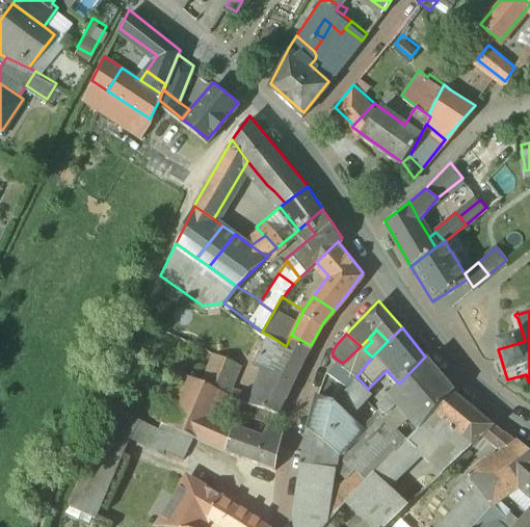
[(311,345),(291,335),(286,346),(270,336),(259,357),(257,362),(263,365),(294,379),(311,345)]
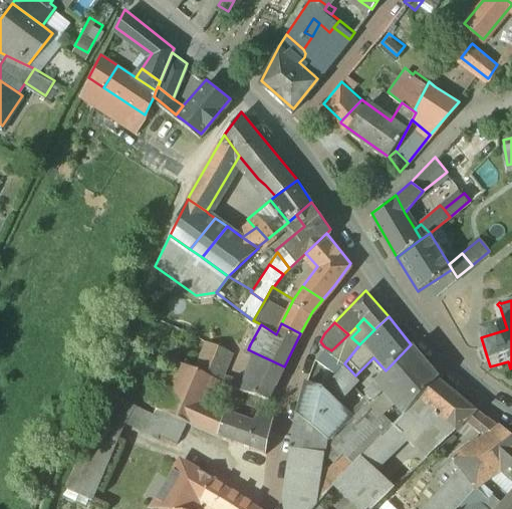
[(206,337),(190,328),(177,359),(194,366),(206,337)]
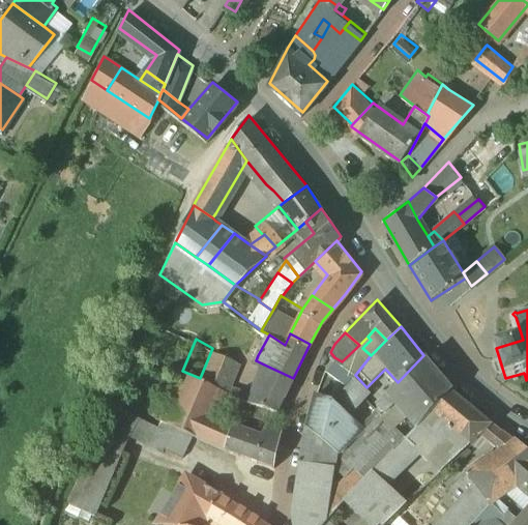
[(362,348),(346,365),(355,372),(371,355),(362,348)]
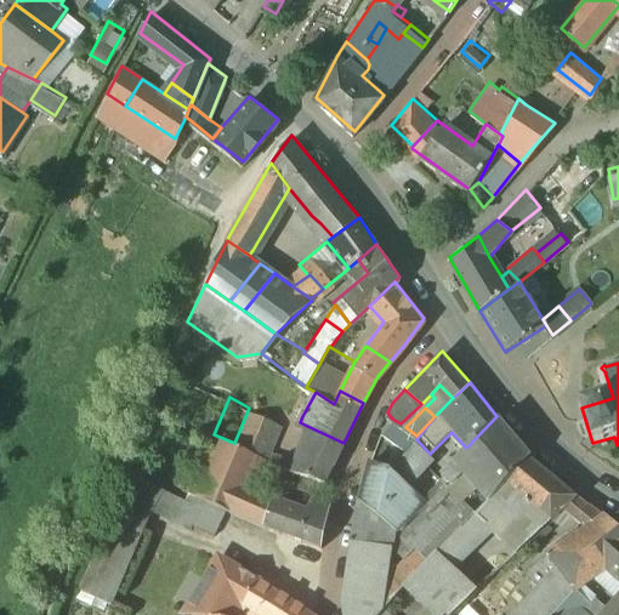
[(250,409),(237,442),(251,449),(266,415),(250,409)]
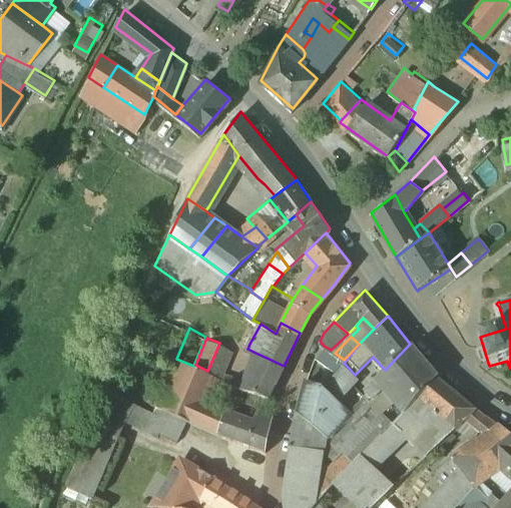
[(439,376),(410,344),(385,370),(364,391),(379,405),(389,395),(399,405),(405,412),(439,376)]
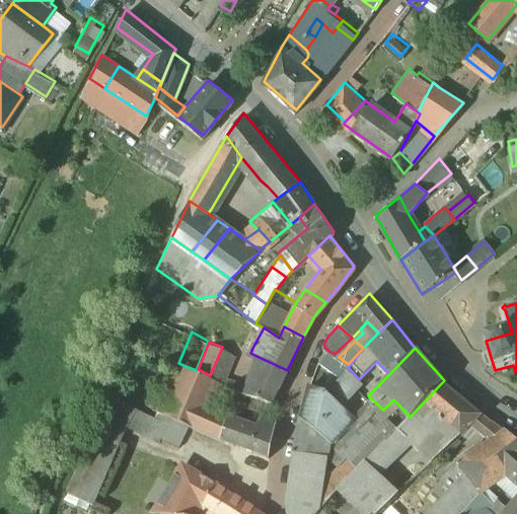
[(335,354),(327,350),(321,361),(340,373),(348,364),(339,357),(335,354)]
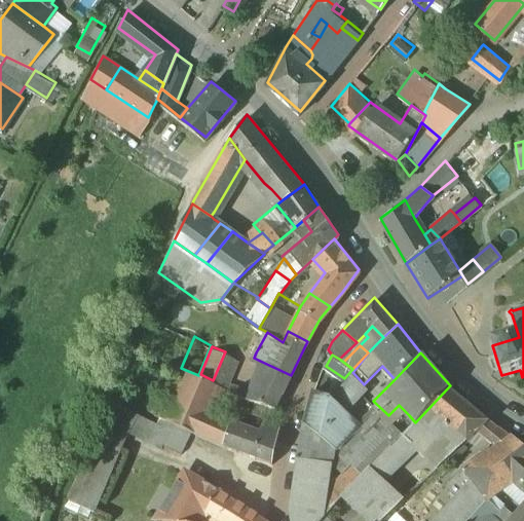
[(291,375),(260,361),(254,376),(247,395),(266,402),(275,405),(291,375)]
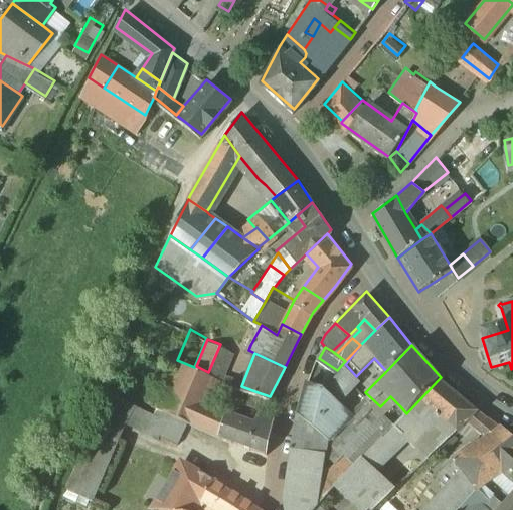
[(194,367),(177,360),(158,405),(169,410),(190,421),(199,403),(199,402),(208,381),(211,375),(194,367)]
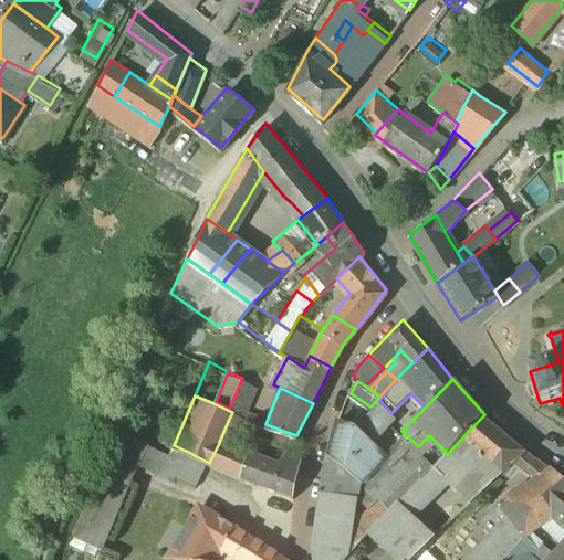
[(379,400),(356,424),(357,425),(355,428),(367,439),(392,413),(379,400)]
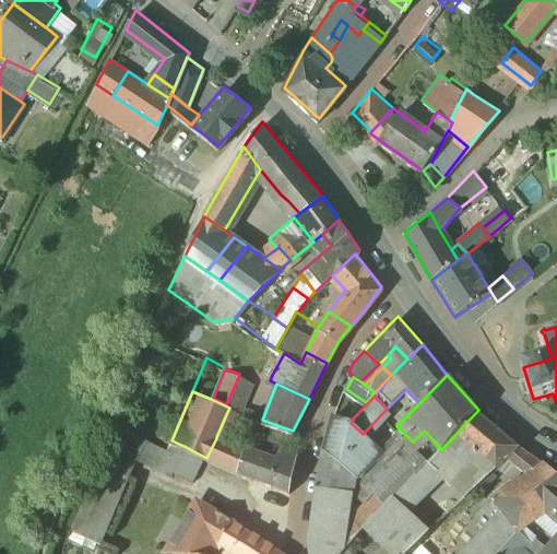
[(240,412),(229,408),(226,414),(238,417),(240,412)]
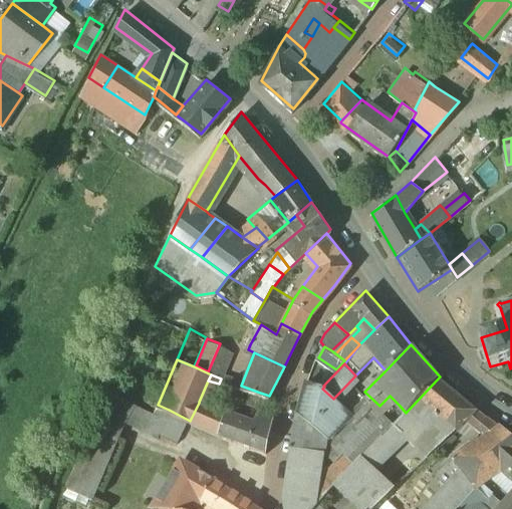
[(478,409),(440,376),(406,413),(395,424),(407,435),(415,443),(441,415),(456,429),(478,409)]
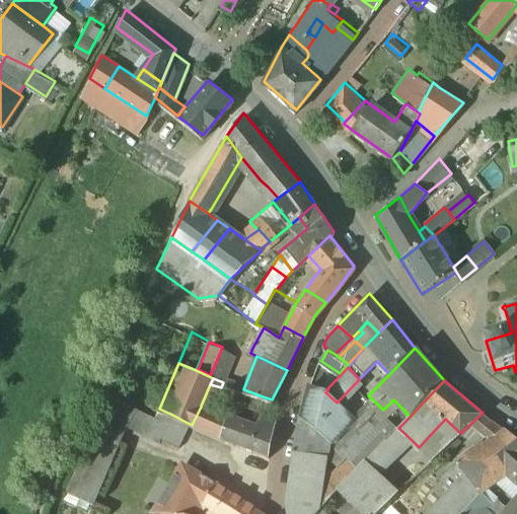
[(326,389),(310,383),(300,417),(301,417),(329,442),(333,442),(355,420),(337,402),(325,392),(327,390),(326,389)]
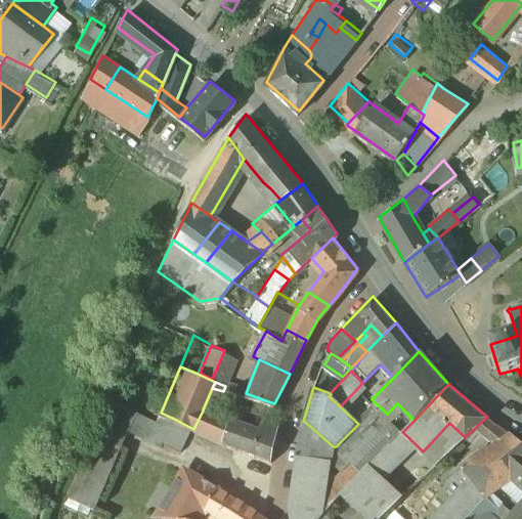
[(131,400),(120,393),(109,412),(121,418),(131,400)]
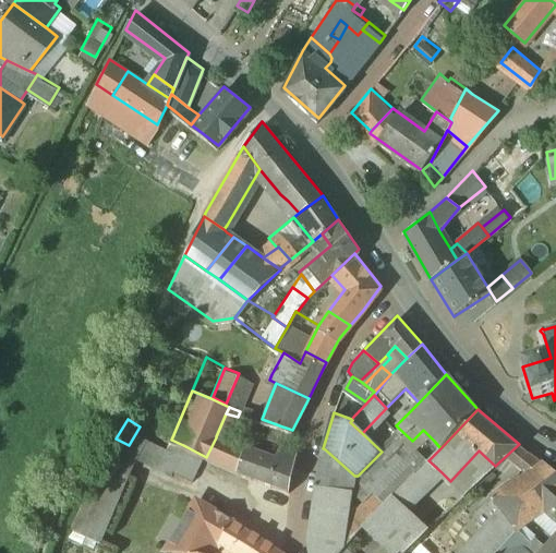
[(282,427),(278,458),(245,447),(238,471),(289,489),(298,449),(299,432),(292,430),(282,427)]
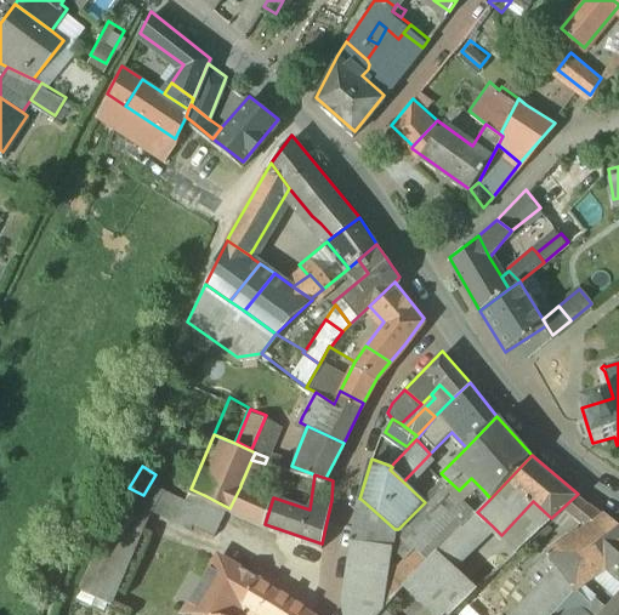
[(273,497),(240,485),(240,487),(230,508),(265,524),(273,497)]
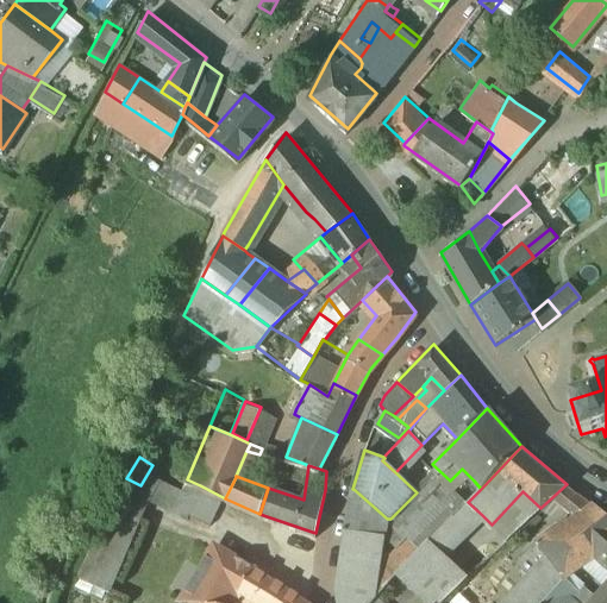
[(200,485),(187,479),(173,512),(183,519),(200,485)]
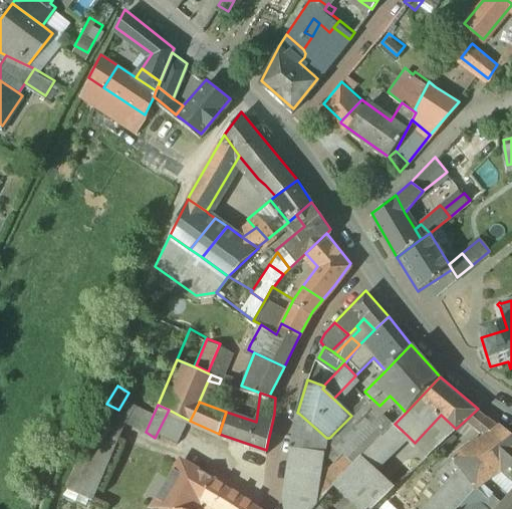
[(400,406),(388,418),(394,423),(395,424),(406,413),(400,406)]
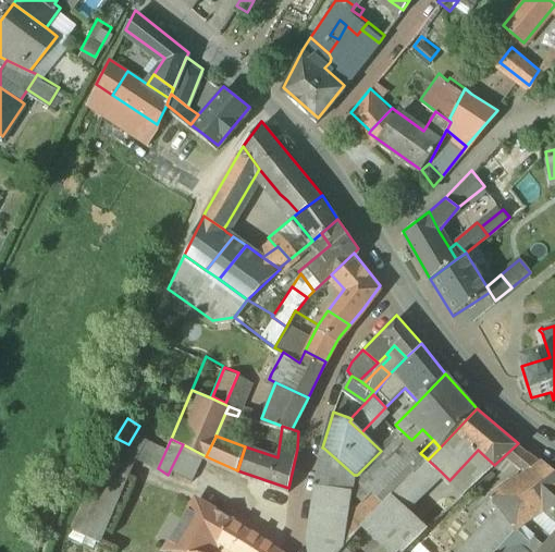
[(420,453),(411,445),(369,488),(373,492),(383,502),(392,494),(427,458),(420,453)]
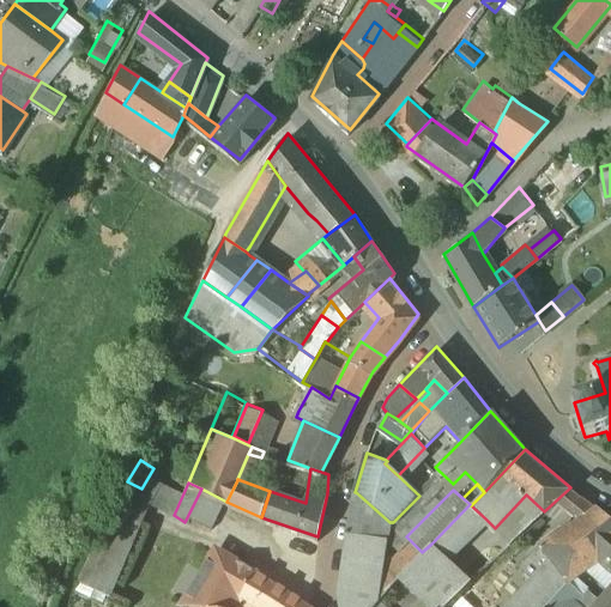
[(389,522),(356,492),(350,511),(338,593),(340,606),(370,606),(377,600),(382,569),(389,523),(389,522)]
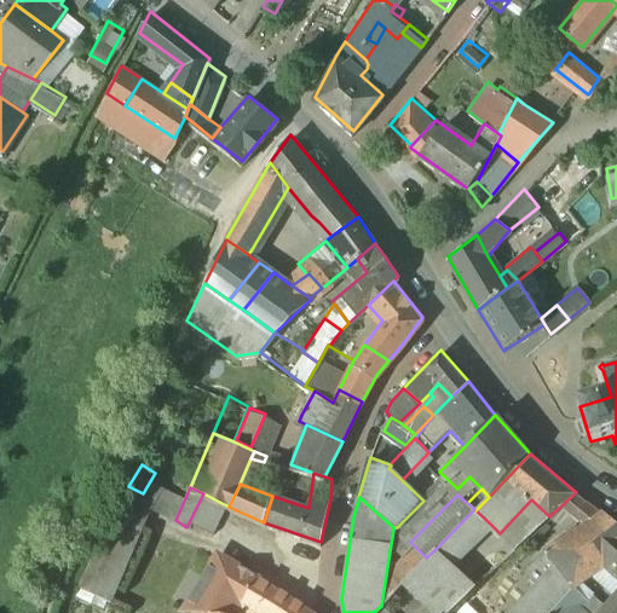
[(592,504),(581,521),(584,526),(603,512),(592,504)]
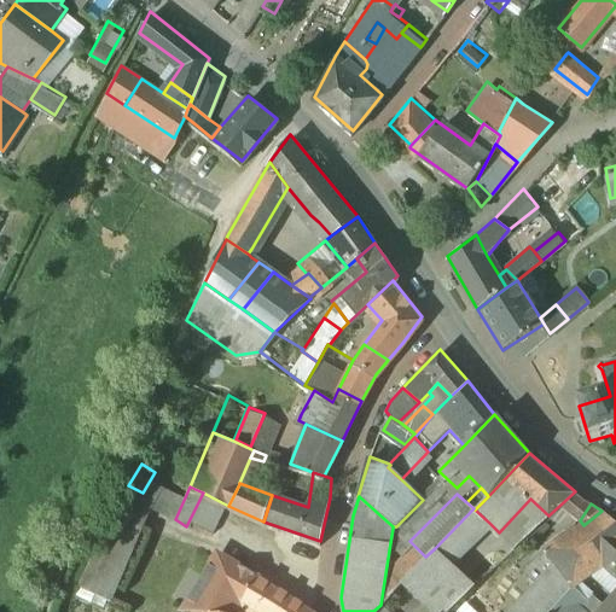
[(474,508),(435,548),(449,560),(489,523),(475,510),(474,508)]
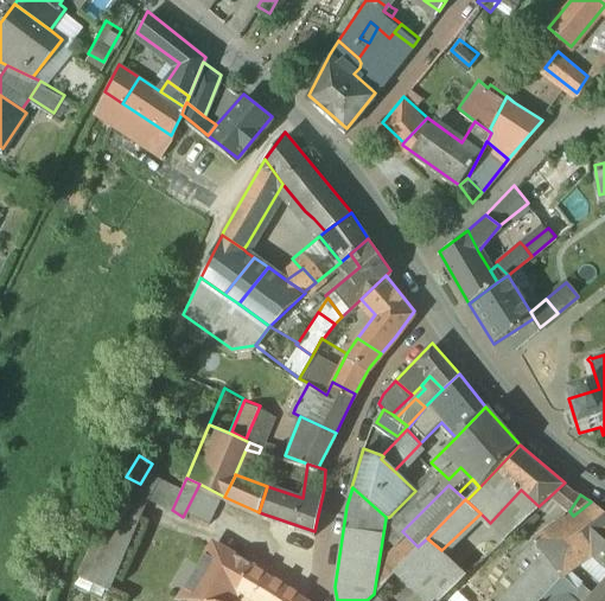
[(573,516),(568,519),(567,518),(539,541),(565,575),(604,544),(604,516),(591,502),(573,516)]
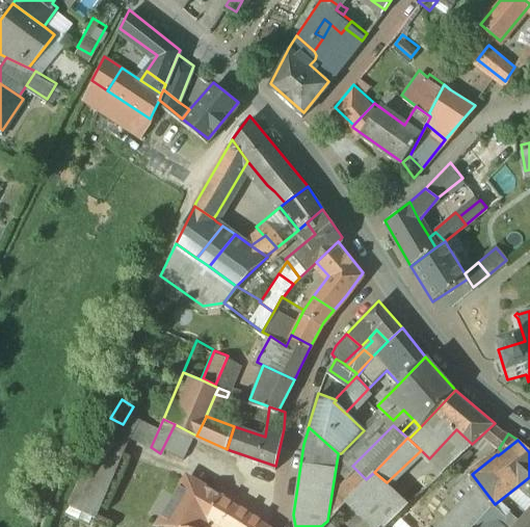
[(470,447),(452,463),(456,467),(473,451),(470,447)]
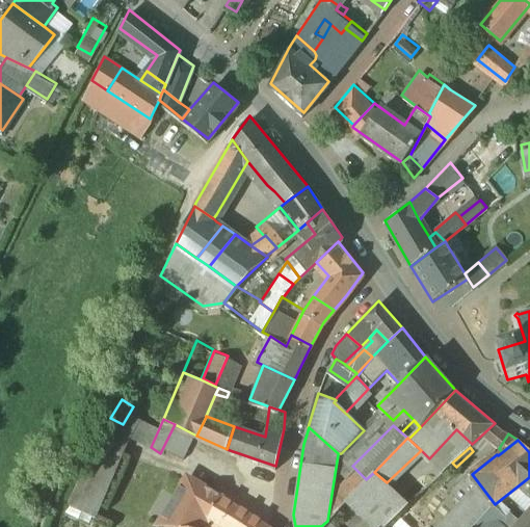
[(356,470),(332,494),(327,521),(347,499),(366,479),(356,470)]
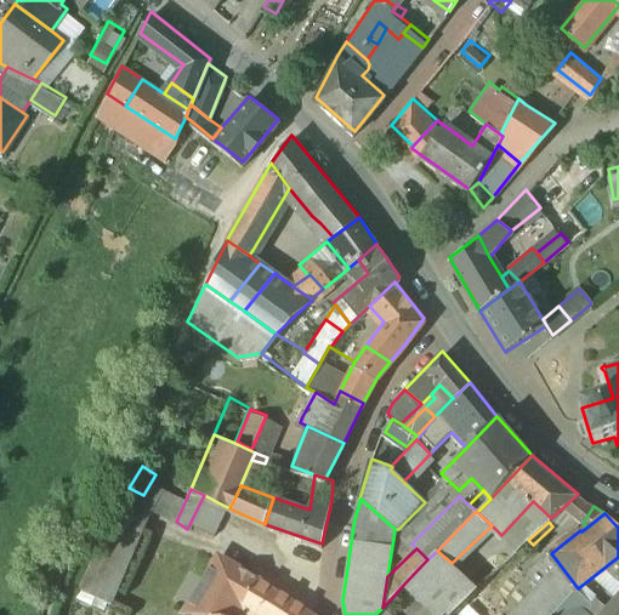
[(452,563),(437,551),(427,559),(405,582),(432,609),(438,614),(442,614),(444,614),(446,611),(450,614),(477,588),(467,579),(452,563)]
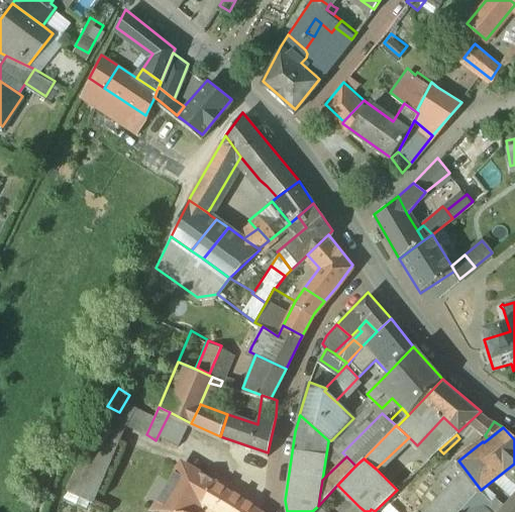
[(201,471),(183,461),(153,509),(161,509),(162,509),(185,511),(207,511),(208,505),(200,500),(213,479),(213,480),(214,478),(202,471),(201,471)]
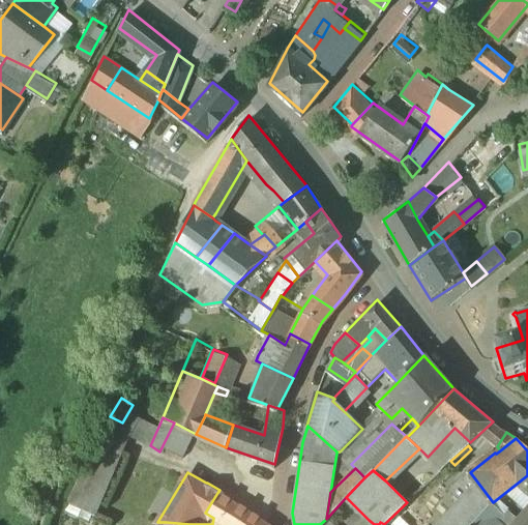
[(461,500),(438,524),(467,524),(493,502),(470,472),(449,490),(461,500)]
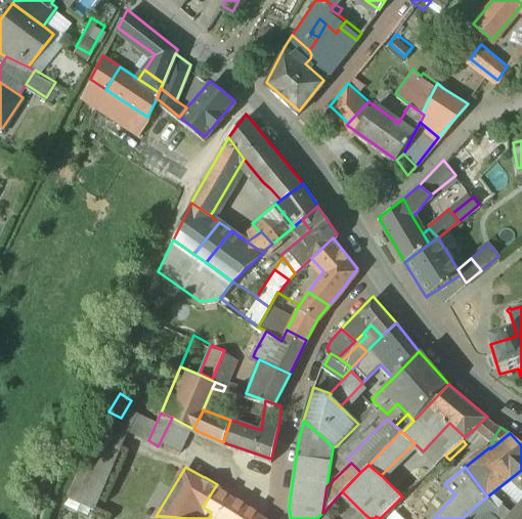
[(521,470),(487,496),(466,518),(521,518),(521,470)]
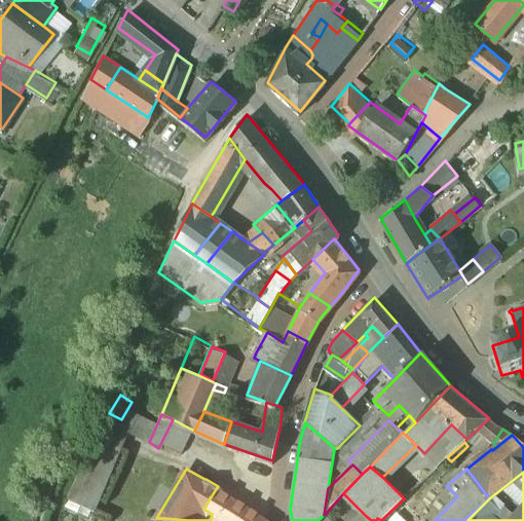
[(412,475),(396,490),(404,498),(420,483),(412,475)]
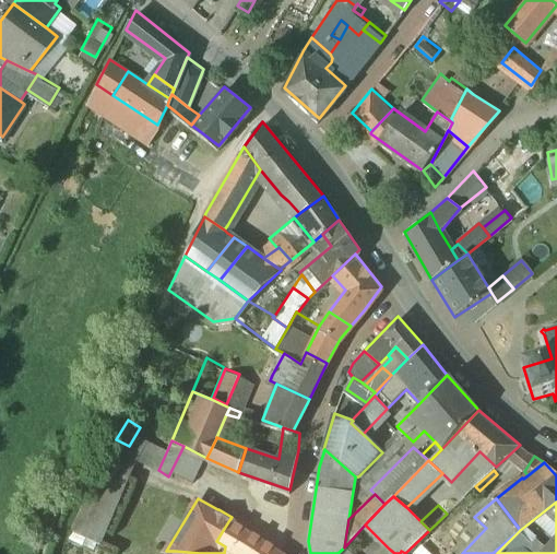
[(230,519),(230,518),(216,541),(225,546),(237,553),(274,553),(279,549),(230,519)]
